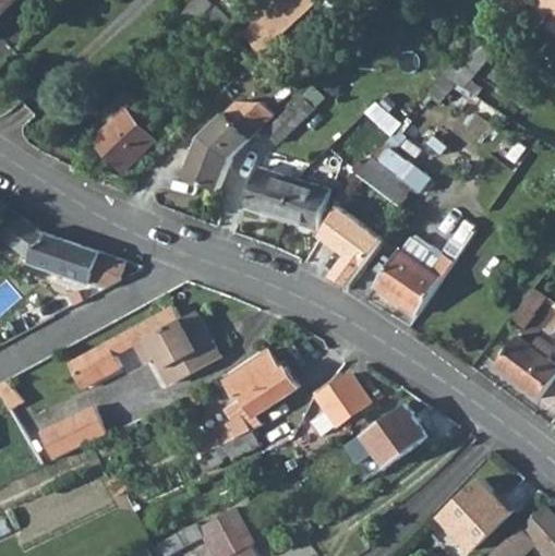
[(0,12),(12,0),(0,0),(0,12)]
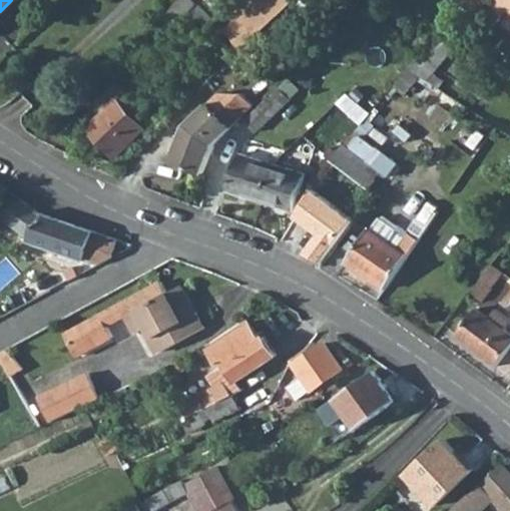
[(192,0),(179,0),(154,22),(164,33),(187,13),(205,33),(215,25),(192,0)]
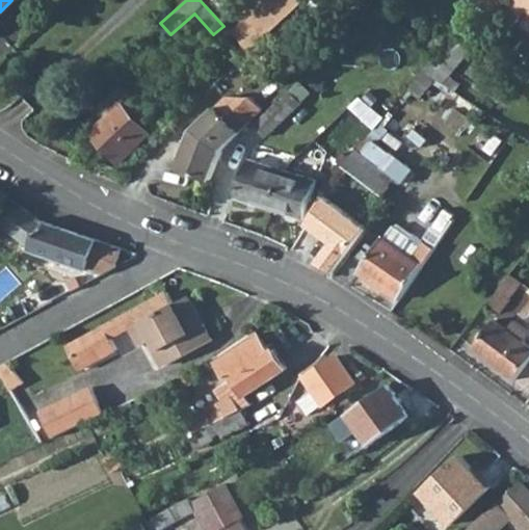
[(245,19),(230,33),(247,52),(301,0),(258,0),(242,16),(245,19)]
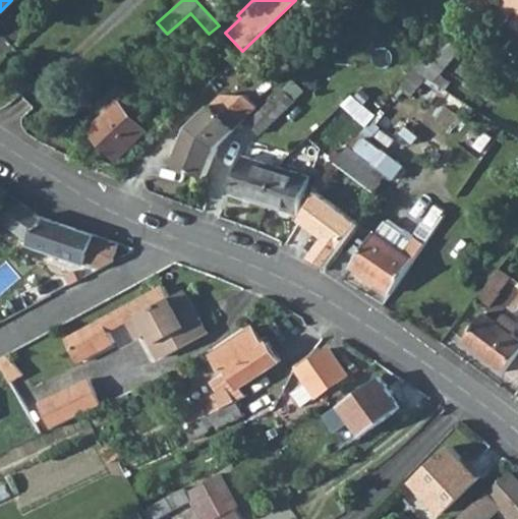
[(517,0),(507,0),(506,2),(517,10),(517,11),(517,0)]
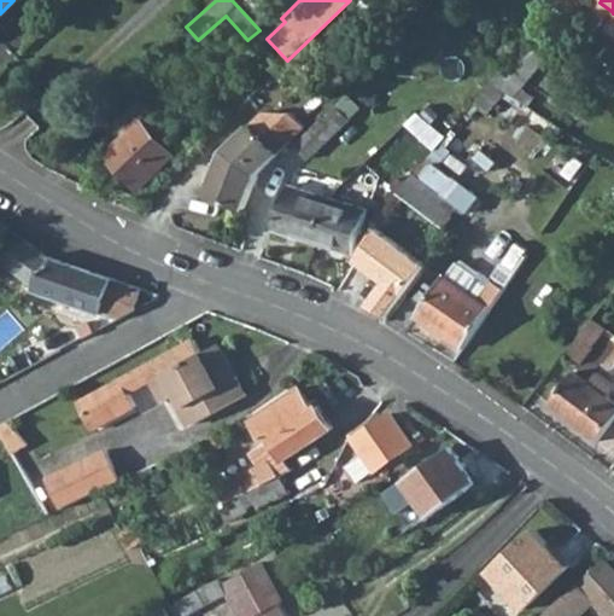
[(613,12),(600,3),(588,18),(600,29),(613,12)]
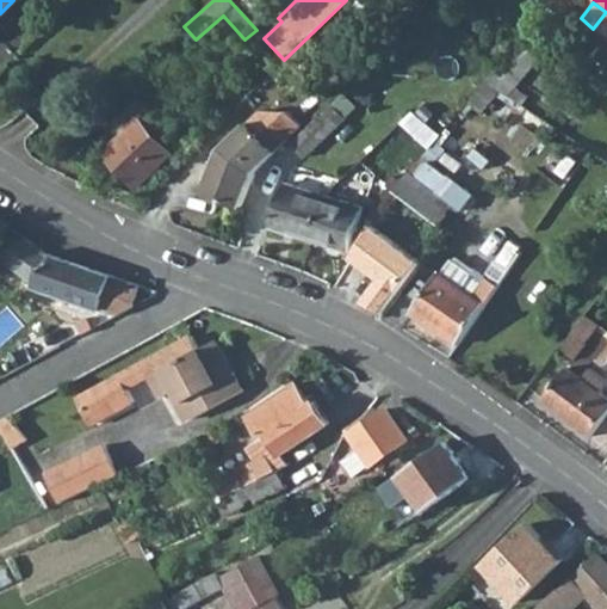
[(543,67),(550,57),(521,38),(514,48),(543,67)]
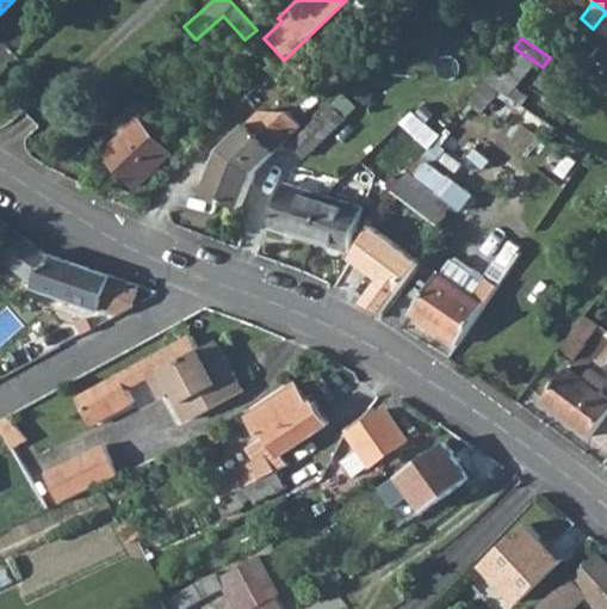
[(514,48),(513,49),(500,62),(484,80),(514,100),(543,67),(514,48)]
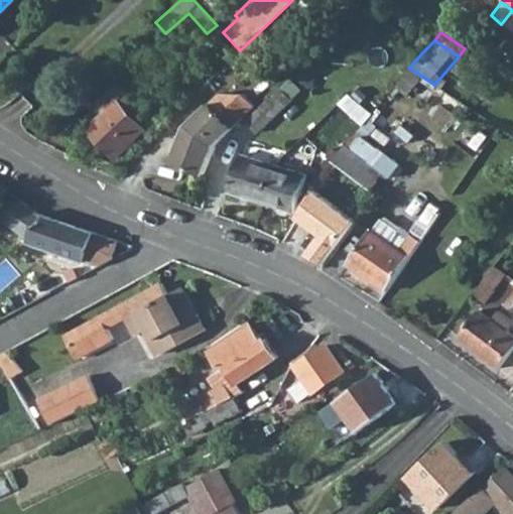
[(100,102),(109,111),(89,130),(117,159),(145,132),(132,116),(139,110),(118,86),(100,102)]
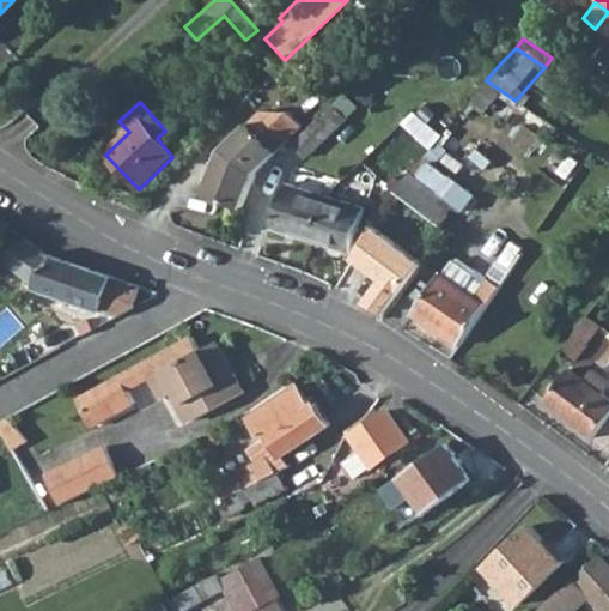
[(343,118),(332,106),(292,144),(304,156),(343,118)]
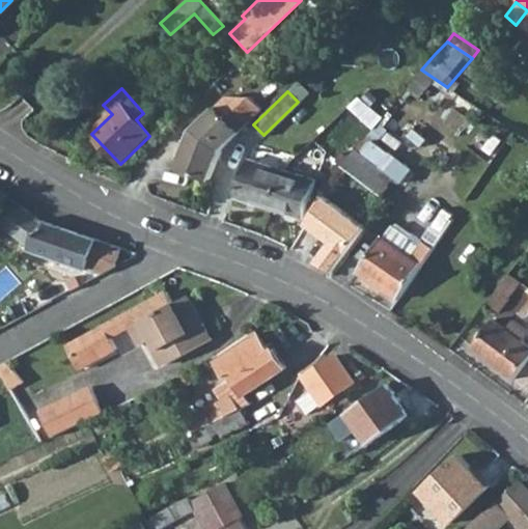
[(210,184),(222,148),(262,110),(250,98),(226,98),(190,132),(176,172),(210,184)]
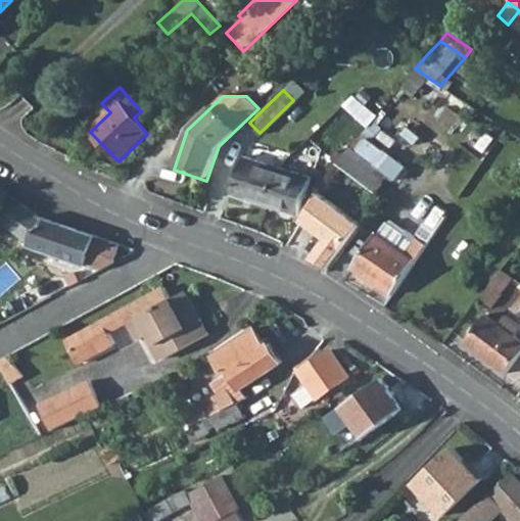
[(396,163),(361,136),(336,166),(365,185),(367,184),(376,190),(396,163)]
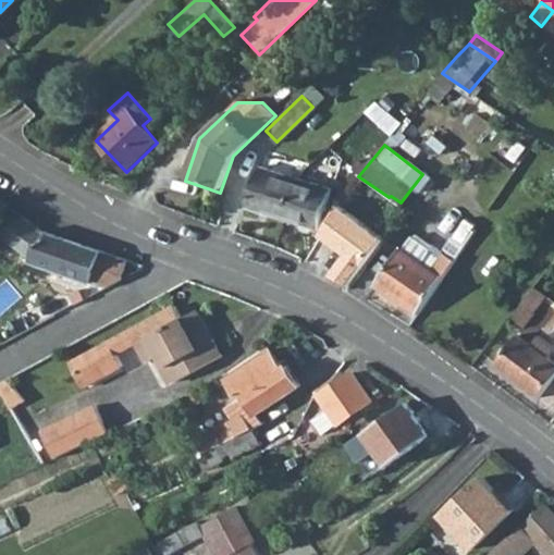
[(297,180),(260,168),(247,209),(283,221),(297,180)]
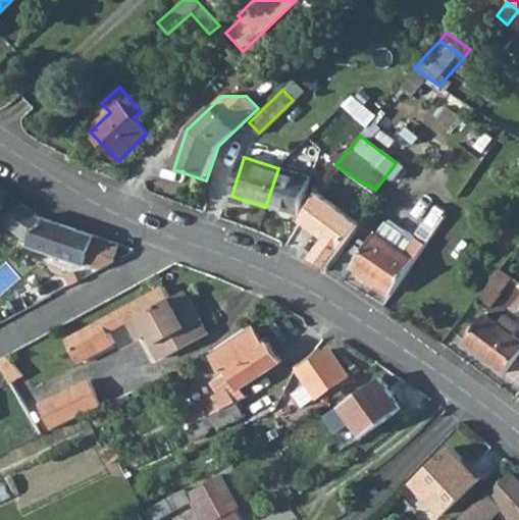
[(265,207),(297,217),(310,178),(278,168),(265,207)]
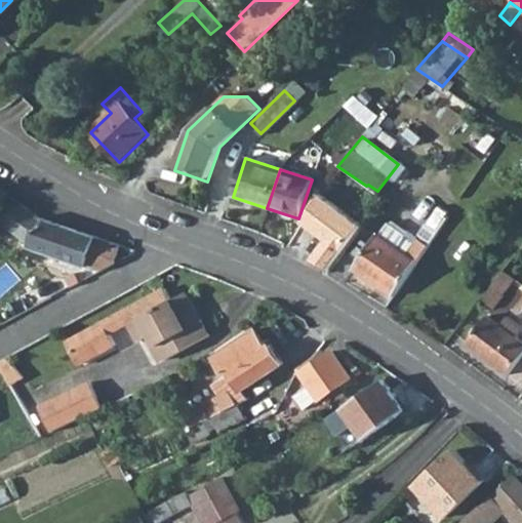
[(311,259),(328,270),(359,229),(318,197),(300,224),(313,233),(316,229),(328,238),(311,259)]
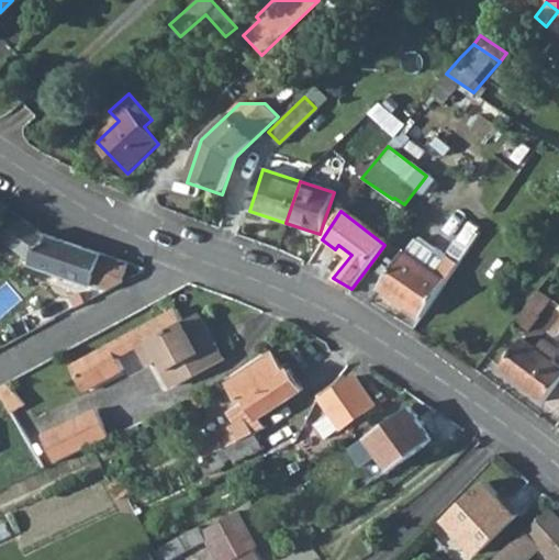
[(40,233),(20,220),(0,235),(0,238),(29,262),(89,286),(110,292),(119,288),(127,262),(40,233)]
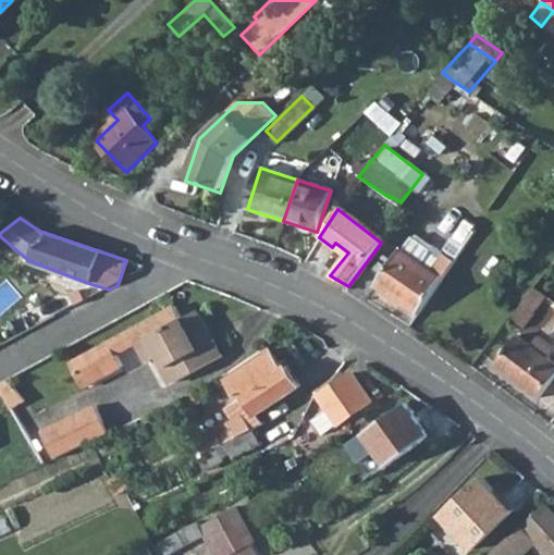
[(433,247),(419,264),(398,250),(373,285),(417,315),(453,263),(433,247)]
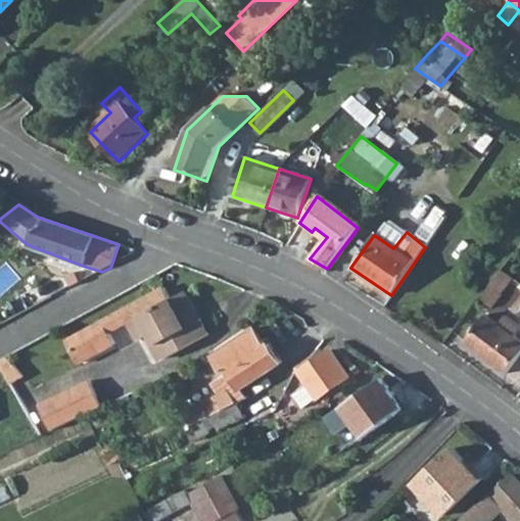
[(499,274),(479,298),(490,306),(510,283),(499,274)]
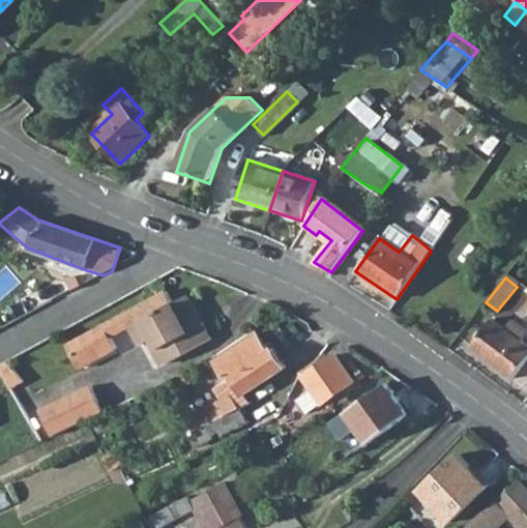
[(194,325),(179,298),(169,304),(163,293),(119,317),(125,328),(135,345),(148,339),(163,364),(208,340),(199,322),(194,325)]
